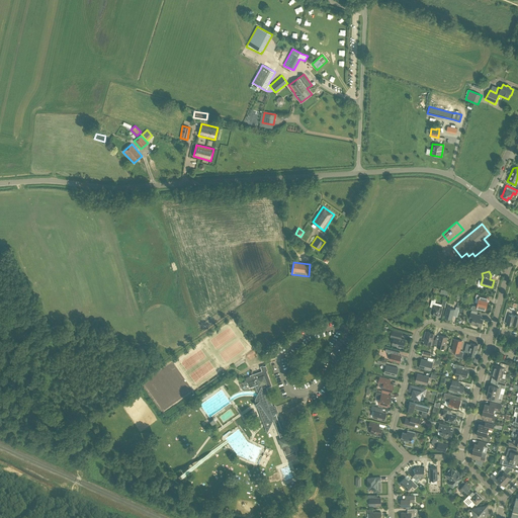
[(479,299),(478,303),(477,303),(476,306),(473,306),(472,306),(471,307),(471,308),(471,309),(472,310),(478,311),(479,309),(486,311),(487,306),(488,303),(483,300),(484,296),(477,294),(476,298),(479,298),(479,299)]
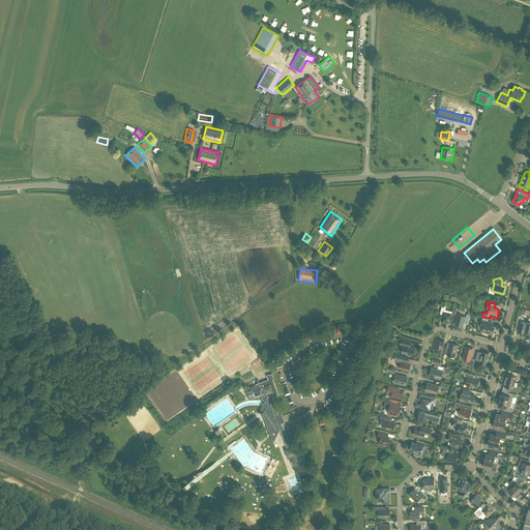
[(440,314),(442,314),(441,321),(447,322),(447,321),(450,322),(452,314),(445,312),(446,306),(445,305),(443,304),(442,305),(440,314)]
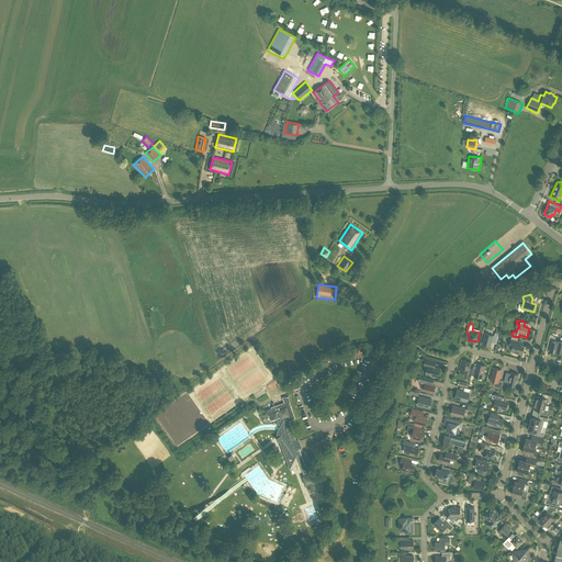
[(496,328),(496,333),(495,333),(494,336),(493,336),(493,335),(485,334),(483,344),(490,346),(491,341),(493,343),(494,338),(497,339),(498,334),(499,329),(496,328)]
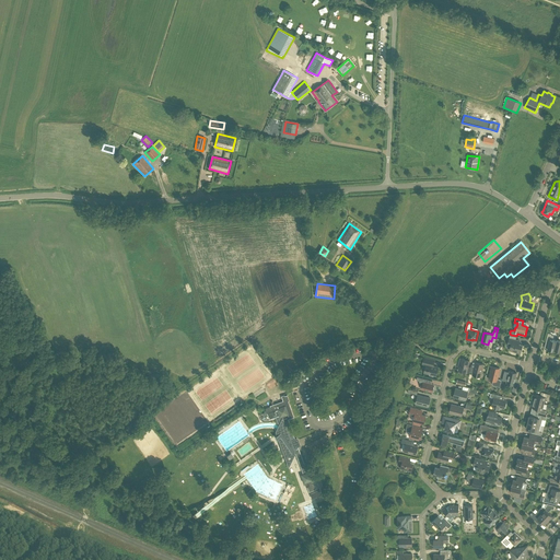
[(546,341),(546,342),(549,343),(548,349),(555,351),(557,341),(552,340),(553,336),(551,336),(551,335),(548,334),(546,341)]
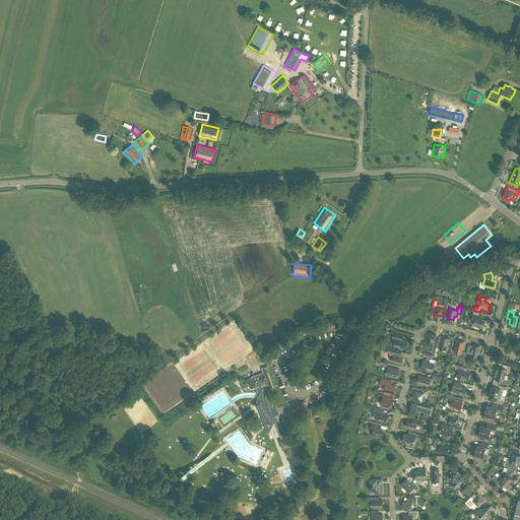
[(480,316),(474,315),(472,314),(471,320),(474,321),(473,325),(483,328),(485,320),(479,319),(480,316)]
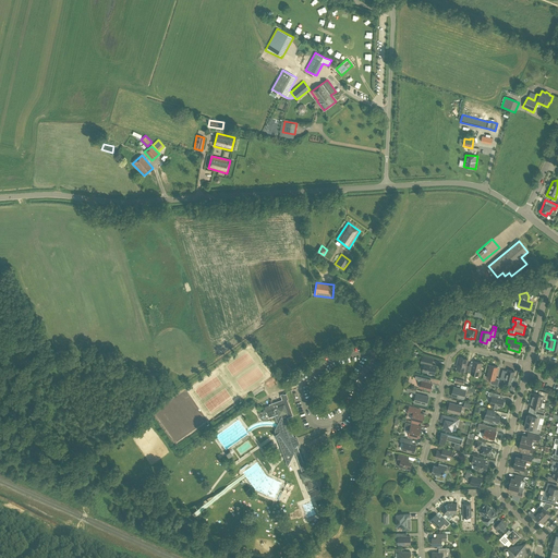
[(433,363),(434,359),(423,356),(421,362),(424,363),(422,372),(427,373),(427,374),(432,375),(433,374),(435,374),(437,366),(429,364),(431,362),(433,363)]
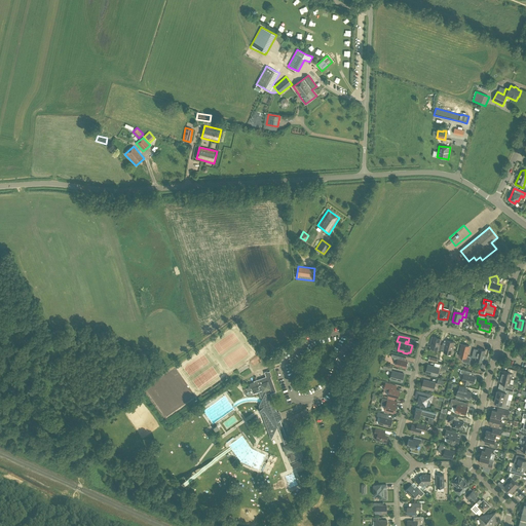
[(440,344),(441,339),(434,337),(430,348),(438,350),(439,349),(441,349),(442,345),(440,344)]
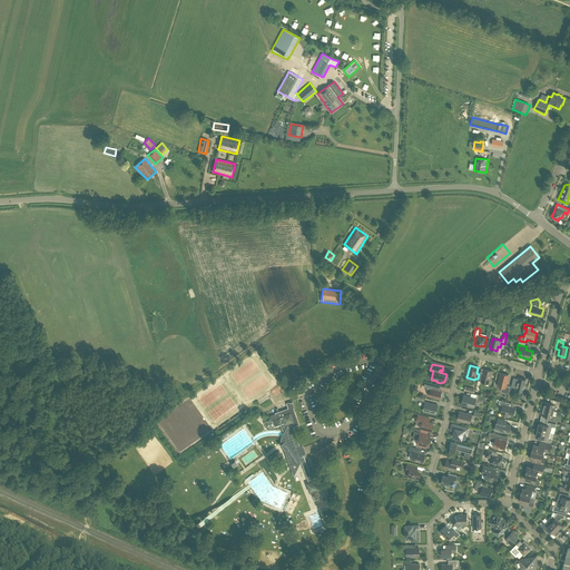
[(490,379),(492,371),(484,369),(483,374),(480,373),(479,374),(478,379),(478,380),(481,381),(481,382),(489,384),(490,384),(491,379),(490,379)]
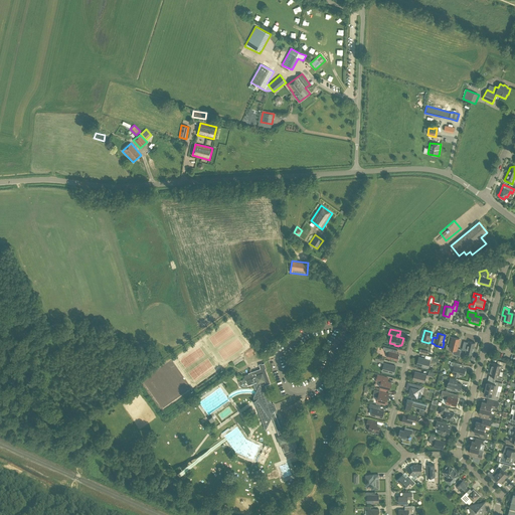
[(450,349),(454,350),(453,353),(454,354),(460,356),(461,349),(458,348),(460,339),(453,337),(450,349)]
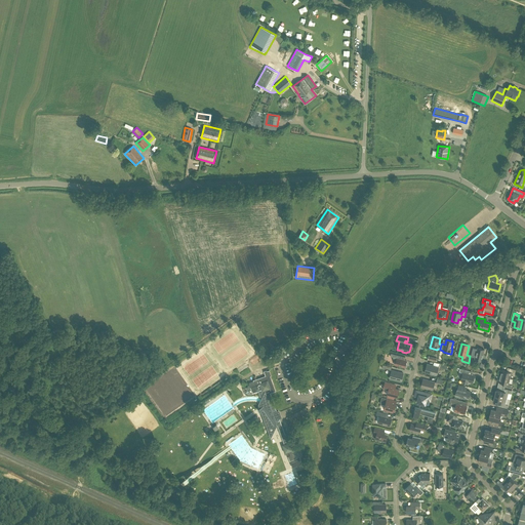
[(475,360),(481,361),(480,367),(483,368),(486,358),(483,357),(484,350),(478,348),(475,360)]
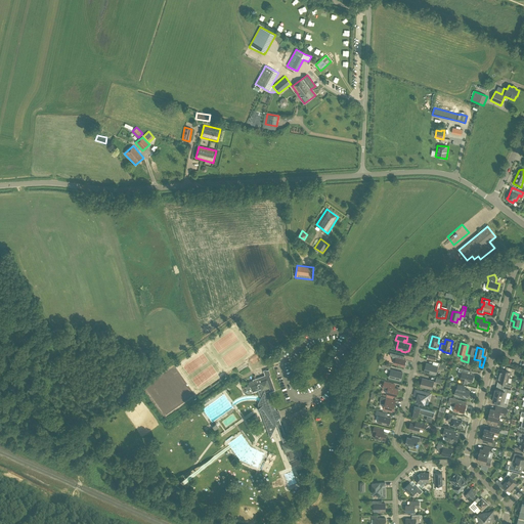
[(404,365),(406,364),(405,361),(406,360),(403,359),(404,356),(390,353),(390,356),(392,356),(392,357),(393,359),(395,360),(394,364),(404,366),(404,365)]
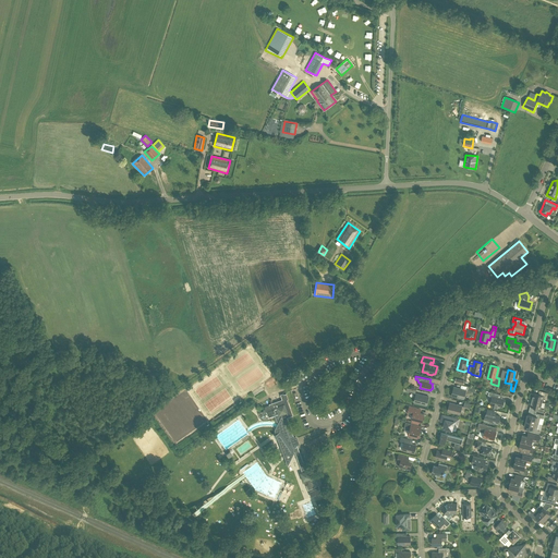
[(464,399),(466,390),(453,387),(451,396),(464,399)]
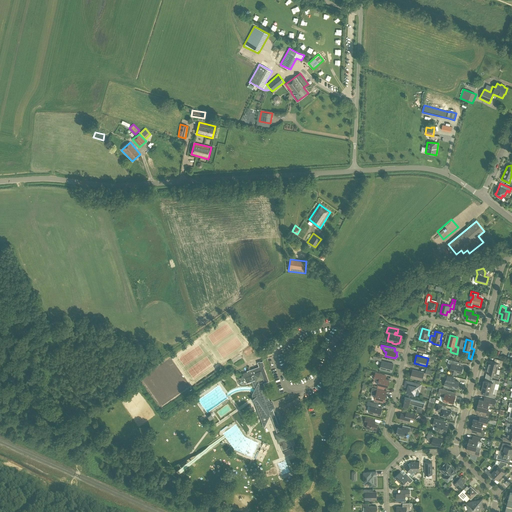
[(488,367),(497,369),(498,366),(501,367),(503,361),(497,359),(496,362),(489,361),(488,367)]
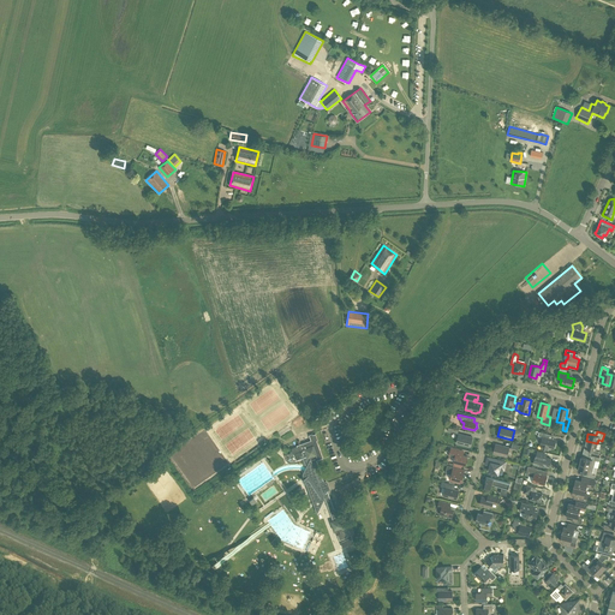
[(554,448),(556,440),(548,439),(548,435),(539,433),(538,436),(542,437),(541,445),(542,446),(541,449),(548,451),(549,447),(554,448)]
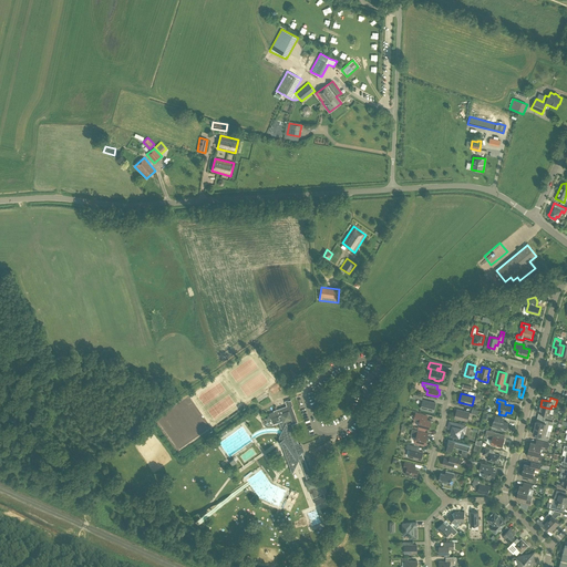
[(287,426),(291,425),(291,424),(298,422),(291,406),(292,405),(290,400),(288,401),(288,400),(285,401),(287,406),(280,409),(281,410),(275,412),(268,414),(270,419),(277,416),(281,414),(281,418),(285,416),(287,421),(286,422),(287,426)]
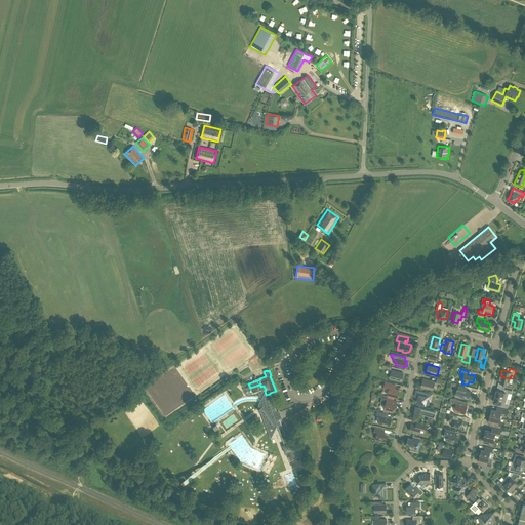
[(401,381),(403,373),(392,370),(390,378),(401,381)]
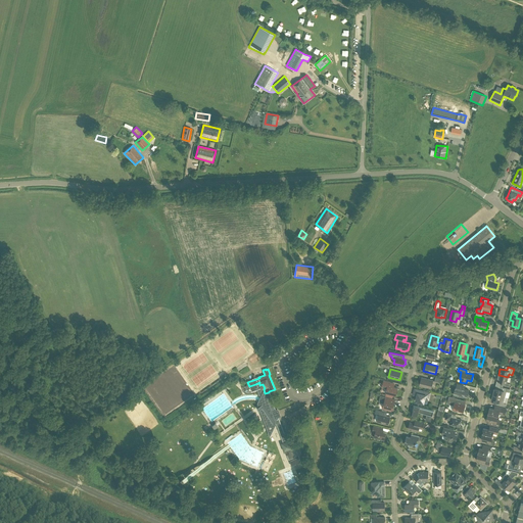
[(508,377),(498,375),(496,380),(504,382),(503,385),(509,387),(510,384),(507,383),(508,377)]
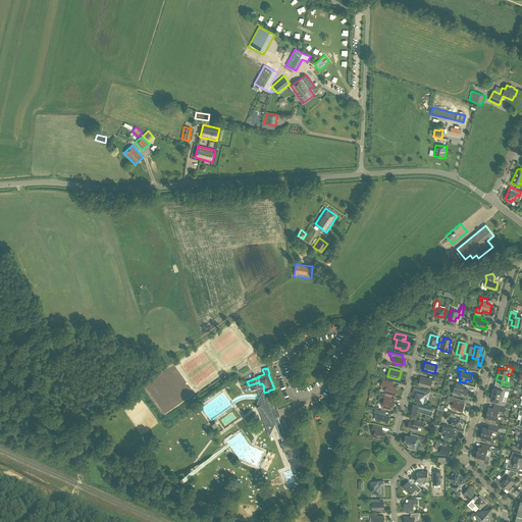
[(430,387),(432,379),(420,377),(418,384),(430,387)]
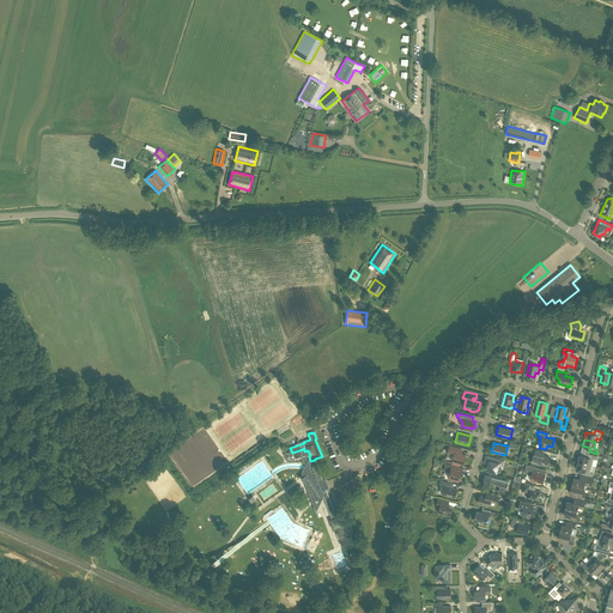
[(463,463),(466,455),(456,453),(457,448),(449,447),(448,454),(454,456),(453,460),(451,465),(460,467),(461,462),(463,463)]
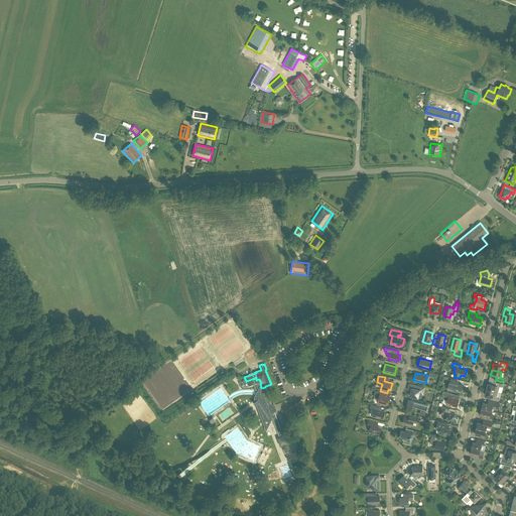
[(258,385),(260,384),(261,383),(259,379),(256,380),(256,377),(252,379),(246,381),(248,387),(254,385),(257,383),(258,385)]
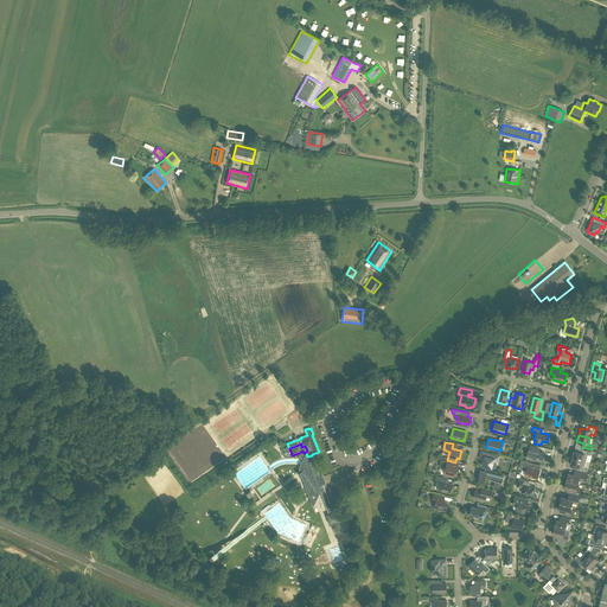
[(540,448),(530,446),(526,459),(531,460),(532,459),(542,461),(544,453),(540,452),(540,448)]
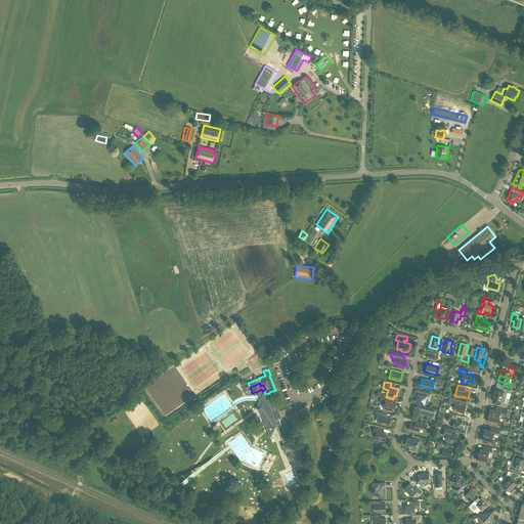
[(495,389),(494,395),(503,397),(506,398),(507,395),(508,392),(510,393),(511,390),(508,389),(504,388),(503,388),(501,391),(495,389)]
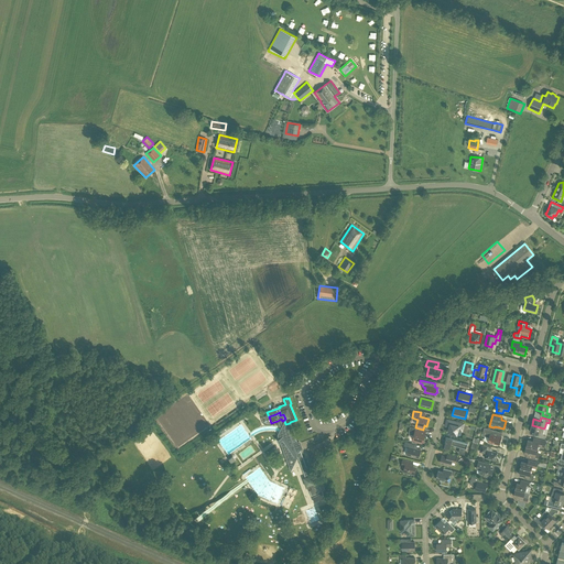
[(285,424),(284,420),(282,421),(281,419),(278,421),(280,429),(279,431),(279,432),(278,435),(278,437),(279,438),(277,440),(279,443),(280,442),(291,472),(297,457),(305,477),(303,478),(306,487),(308,491),(310,491),(311,496),(318,494),(326,490),(322,480),(314,483),(312,475),(310,476),(290,423),(285,424)]
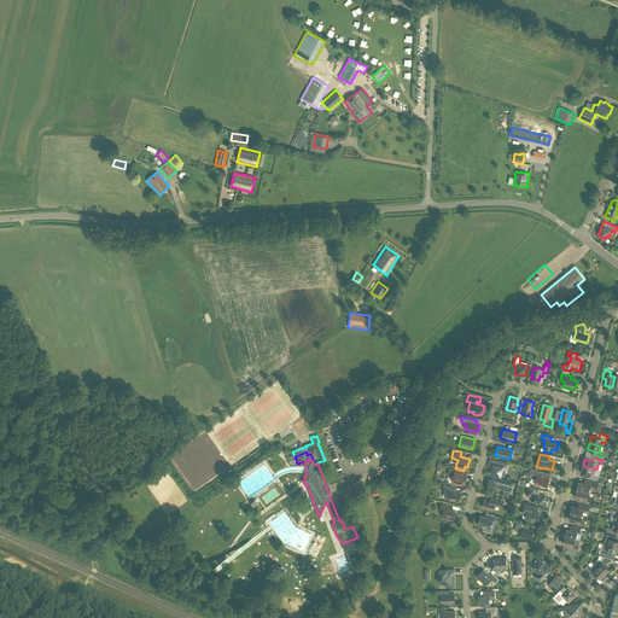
[(506,473),(508,464),(496,461),(495,465),(494,464),(491,474),(501,477),(502,472),(506,473)]
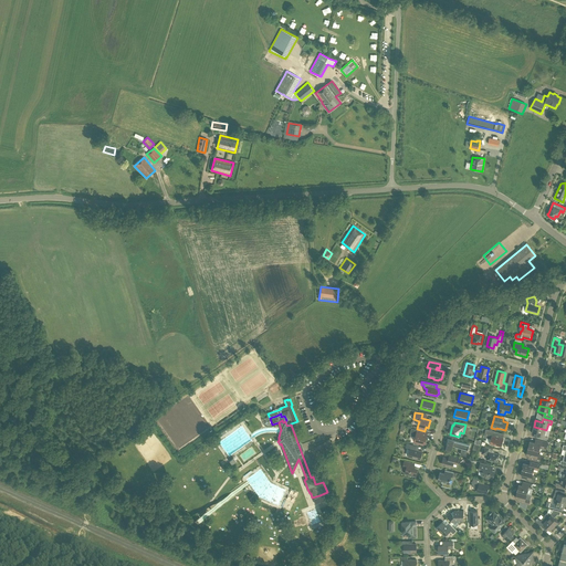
[(534,427),(532,433),(534,433),(538,435),(537,438),(544,440),(547,440),(547,437),(545,436),(545,433),(546,430),(543,429),(534,427)]
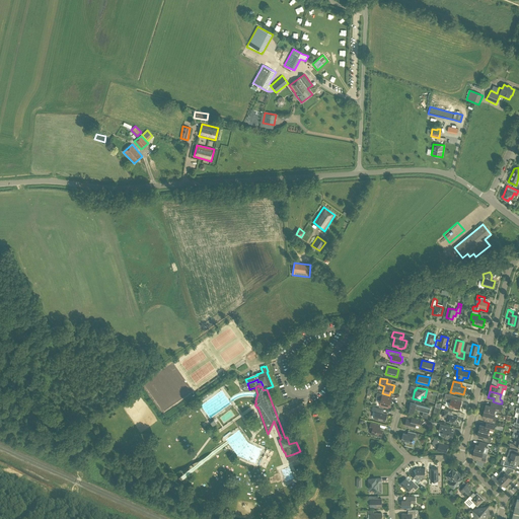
[(376,397),(376,399),(381,400),(380,403),(379,408),(383,409),(384,408),(388,409),(389,405),(391,399),(391,396),(386,395),(382,394),(377,393),(376,397)]
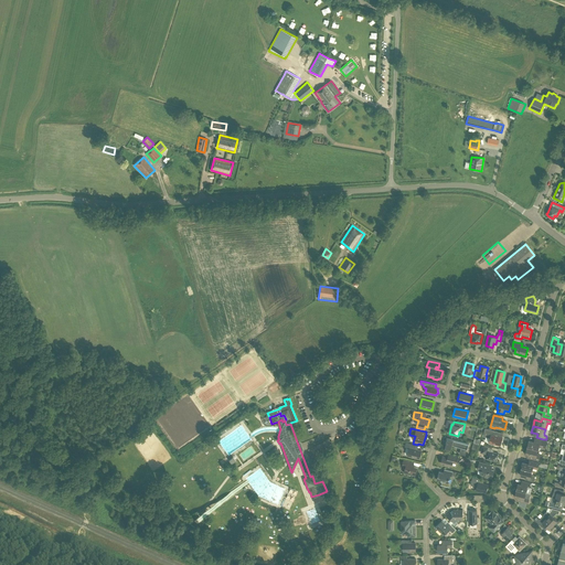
[(500,446),(502,437),(498,436),(499,432),(484,428),(483,433),(486,434),(484,437),(490,438),(489,443),(500,446)]
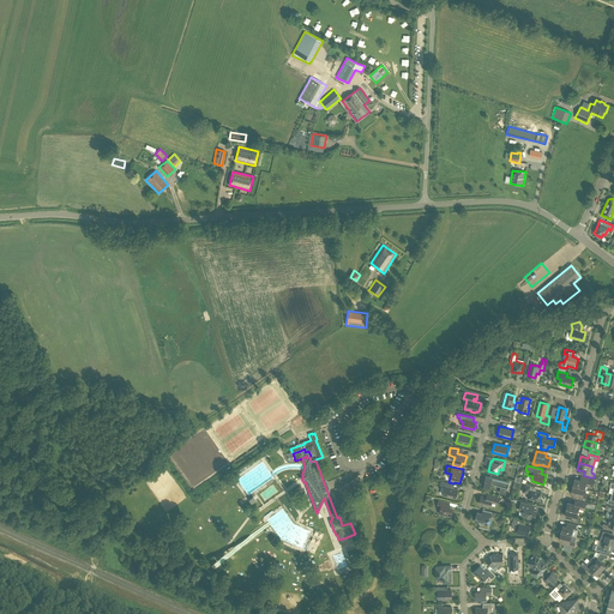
[(485,482),(483,487),(491,488),(492,483),(500,486),(499,493),(505,494),(509,482),(486,476),(483,482),(485,482)]
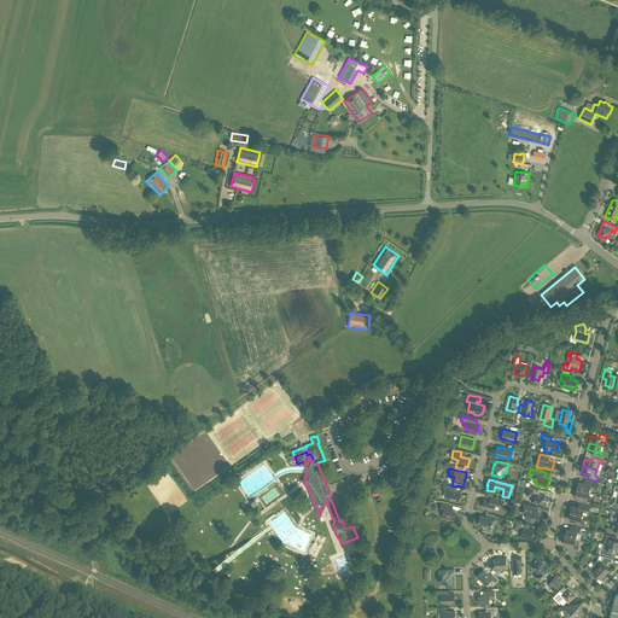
[(589,489),(592,489),(596,490),(599,483),(594,482),(587,481),(586,484),(578,482),(577,489),(588,493),(589,489)]
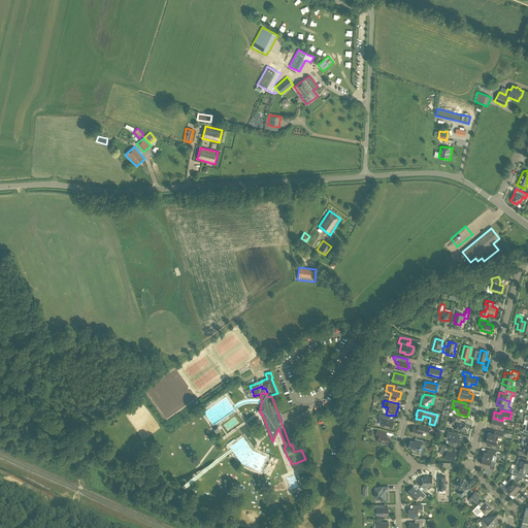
[(392,429),(394,421),(387,420),(388,416),(380,414),(378,418),(383,419),(381,426),(392,429)]
